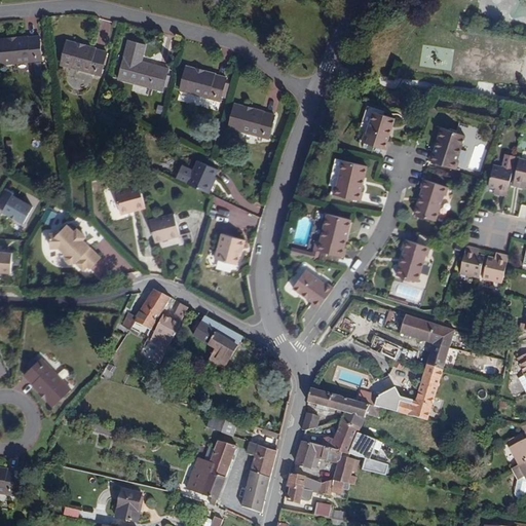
[(39,37),(0,41),(0,58),(1,65),(41,61),(39,37)]
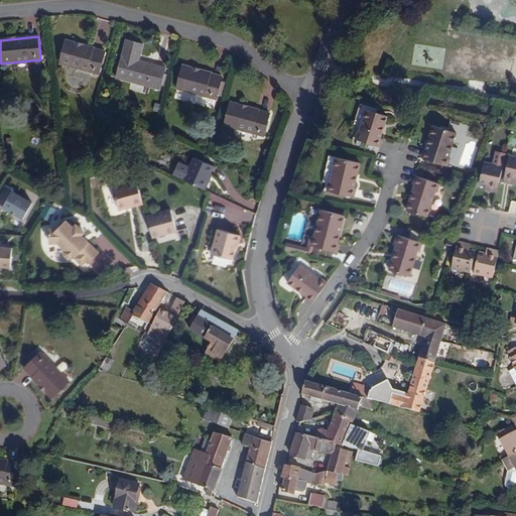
[(106,52),(67,41),(60,63),(99,75),(101,69),(104,70),(108,57),(104,56),(106,52)]
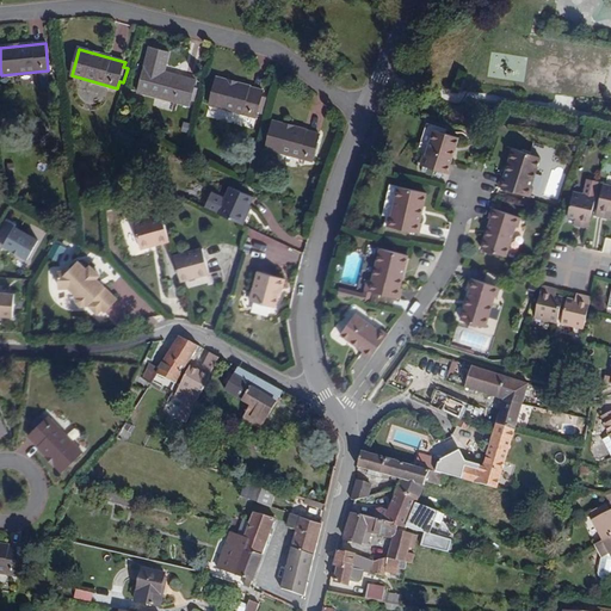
[(168,54),(149,49),(137,92),(189,106),(195,81),(164,73),(168,54)]
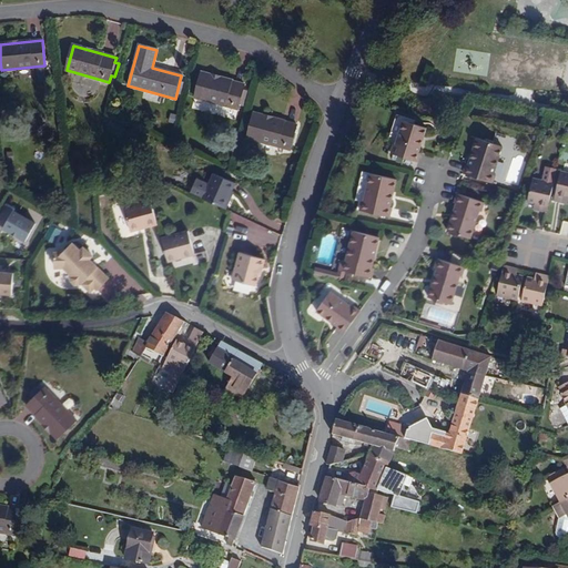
[(244,84),(202,73),(195,98),(237,109),(240,104),(243,105),(247,90),(243,89),(244,84)]
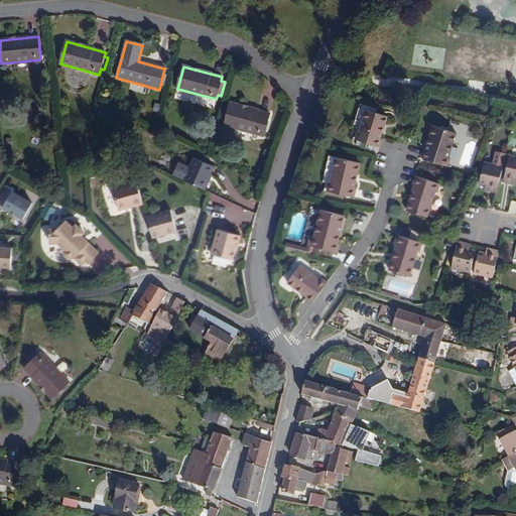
[(270,114),(231,104),(225,126),(264,136),(270,114)]
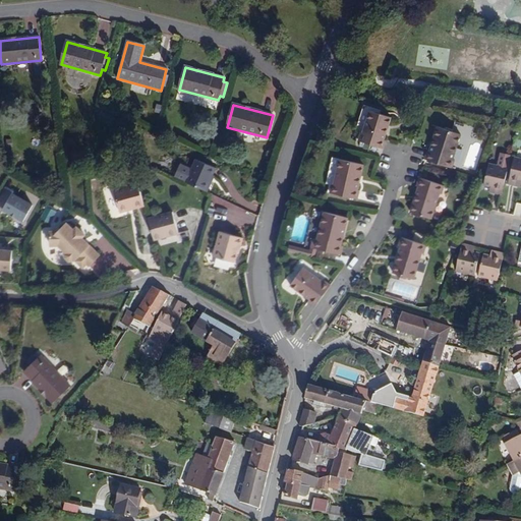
[(384,152),(387,143),(385,142),(388,134),(386,134),(388,127),(390,127),(393,120),(372,113),(365,134),(362,134),(359,143),(384,152)]
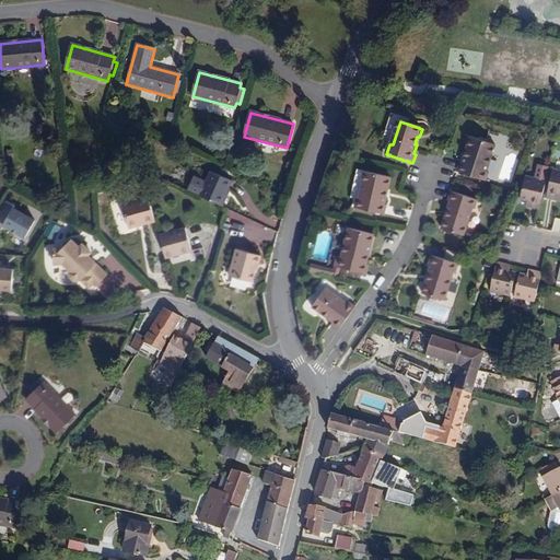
[(464,158),(462,165),(459,164),(456,173),(486,183),(488,174),(486,173),(494,147),(470,139),(466,150),(468,151),(466,158),(464,158)]
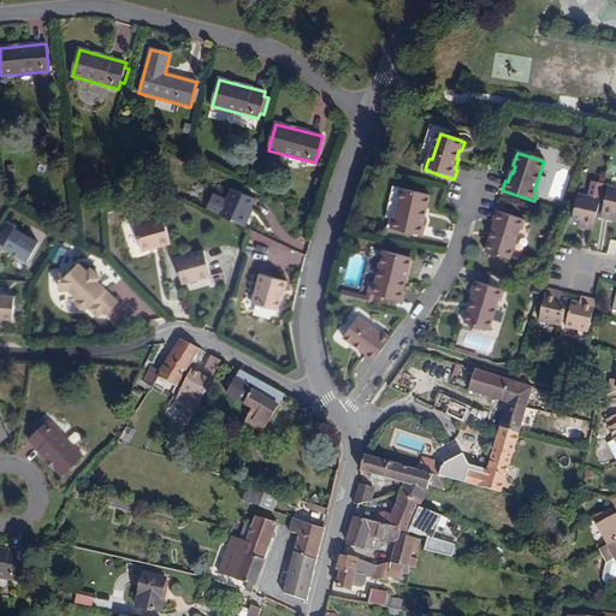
[(576,193),(570,219),(579,220),(585,221),(582,229),(592,230),(599,199),(603,183),(591,179),(587,195),(576,193)]
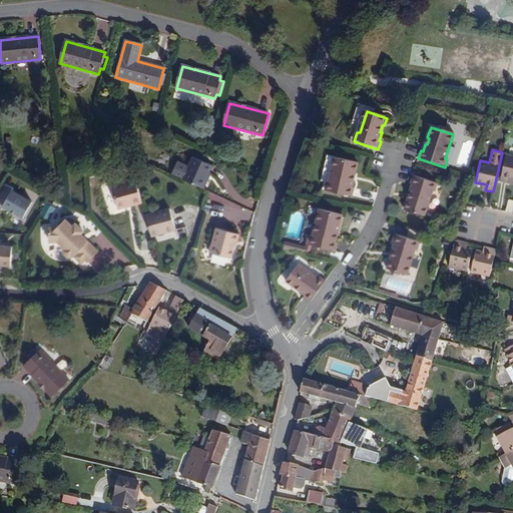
[(511,178),(512,178),(512,156),(506,154),(499,181),(505,182),(507,177),(511,178)]
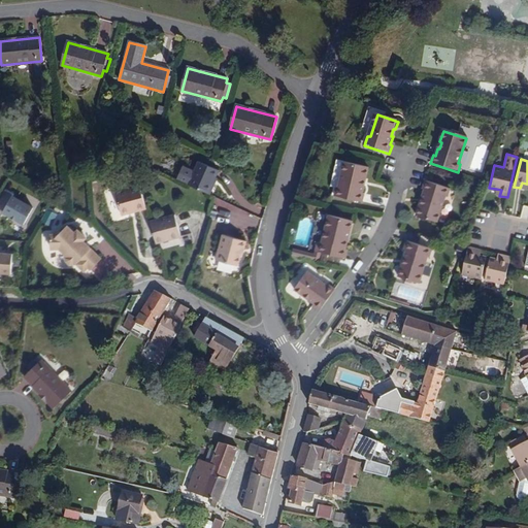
[(176,178),(207,192),(218,169),(198,160),(193,170),(186,167),(180,168),(176,178)]
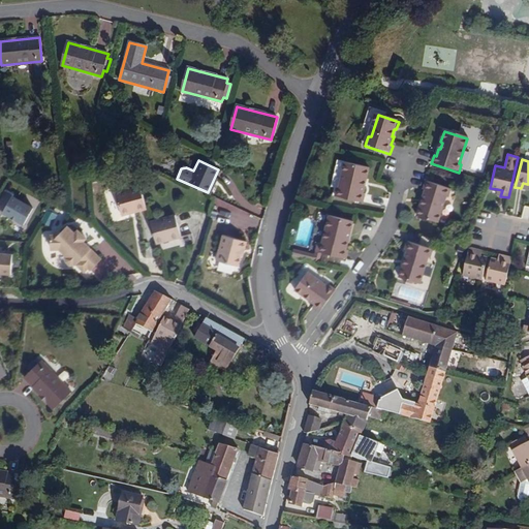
[(366,180),(369,181),(371,168),(346,163),(340,190),(338,189),(337,198),(366,205),(367,195),(365,195),(367,187),(365,187),(366,180)]
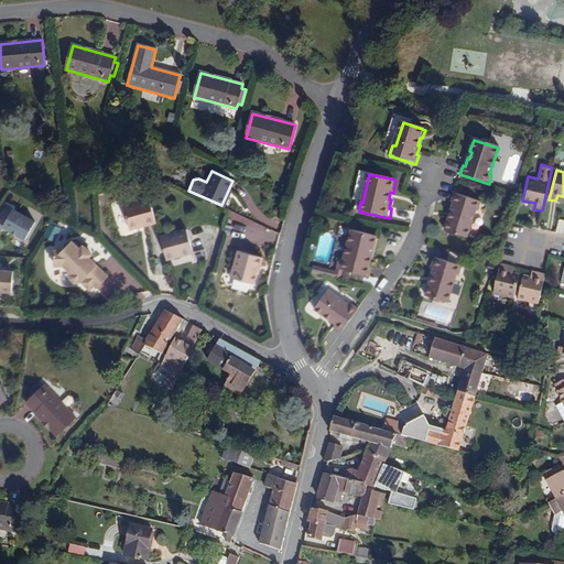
[(479,212),(483,203),(454,194),(451,203),(453,204),(451,212),(453,213),(451,220),(448,219),(444,231),(469,239),(477,212),(479,212)]
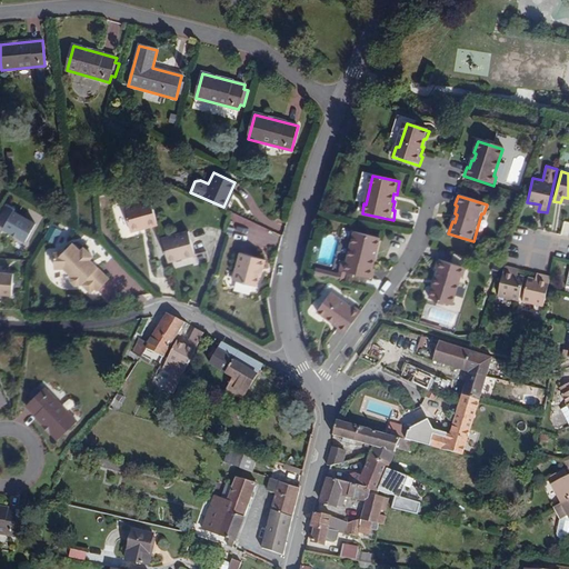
[(159,225),(151,199),(123,207),(131,232),(142,229),(141,226),(147,225),(148,227),(159,225)]
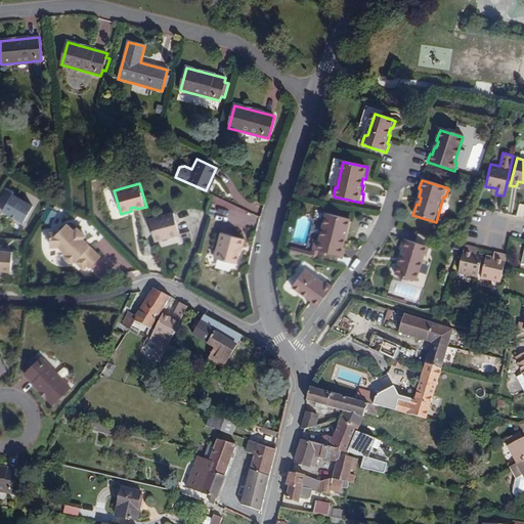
[(33,204),(12,193),(3,212),(24,222),(33,204)]
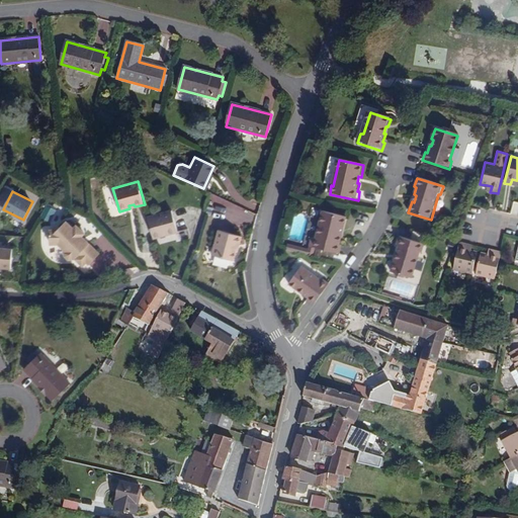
[(46,206),(40,217),(49,220),(54,209),(46,206)]
